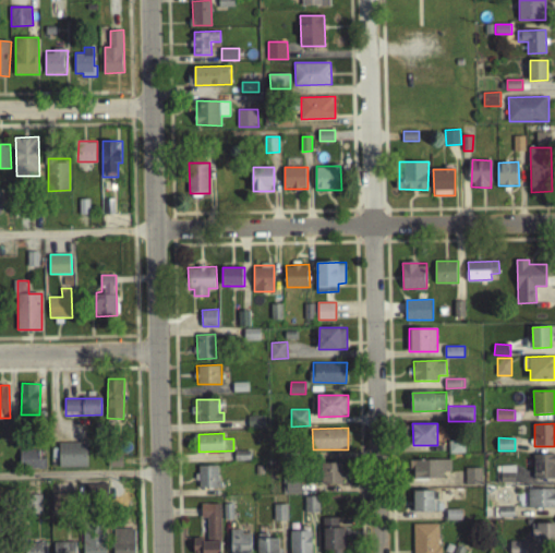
[(450,453),(466,453),(466,441),(450,441),(450,453)]
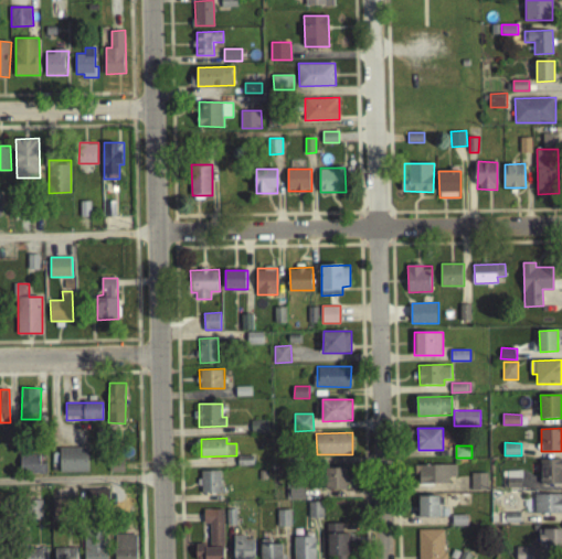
[(61,472),(89,472),(89,447),(61,448),(61,472)]
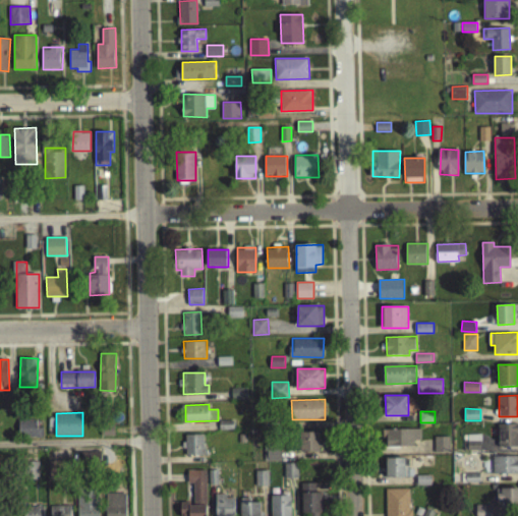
[(38,419),(19,419),(19,437),(44,437),(44,426),(38,426),(38,419)]
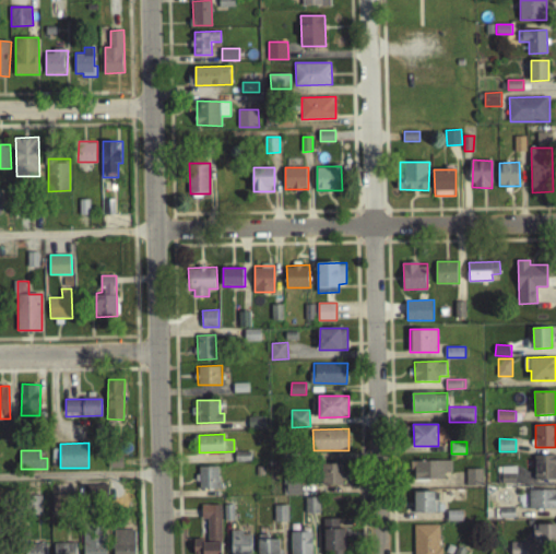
[(555,455),(536,455),(536,480),(555,479),(555,455)]
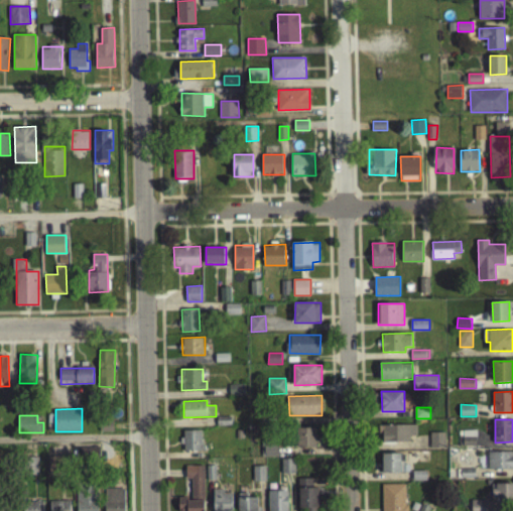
[(383,425),(384,442),(411,441),(410,435),(418,435),(417,424),(383,425)]
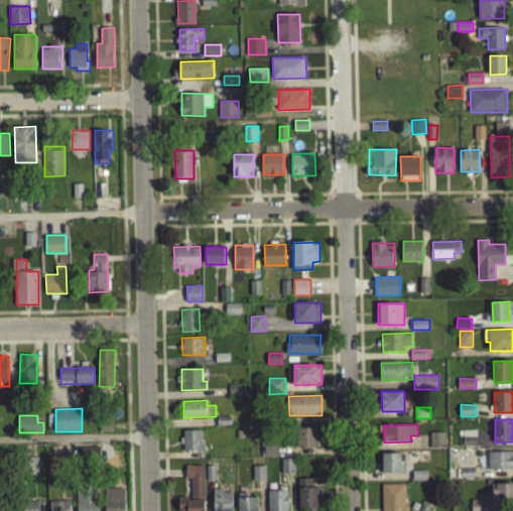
[(316,448),(317,427),(298,426),(297,446),(316,448)]
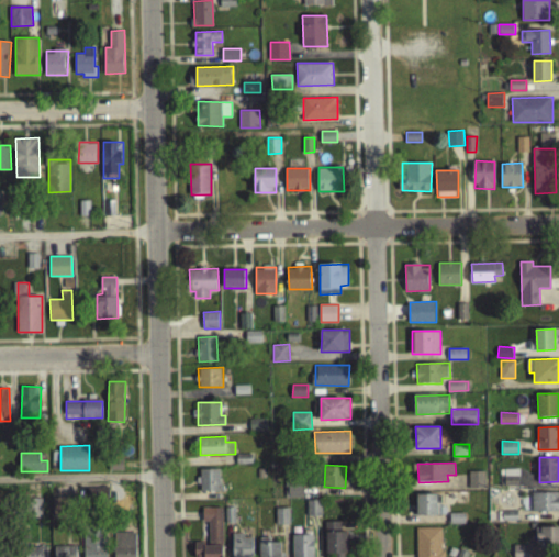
[(222,491),(221,468),(200,468),(200,491),(222,491)]
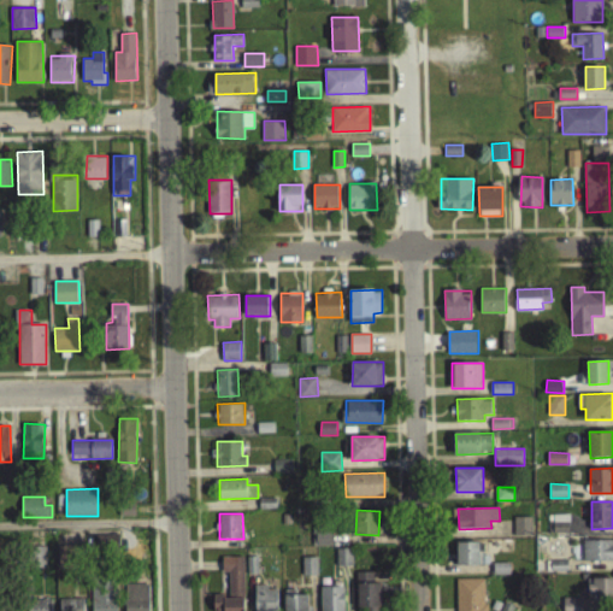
[(571,515),(550,513),(550,533),(570,533),(571,515)]
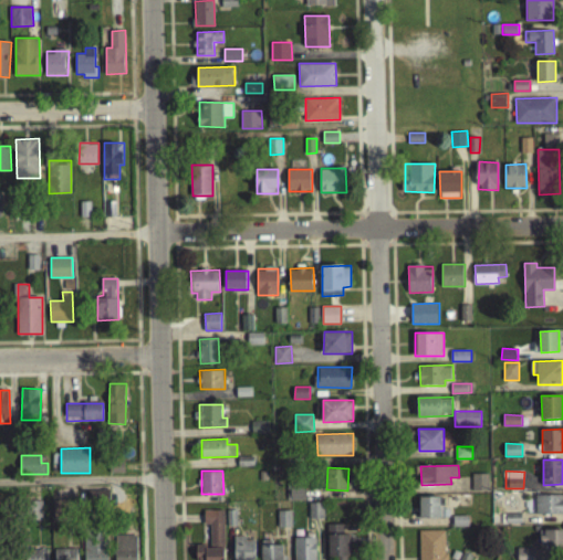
[(473,490),(490,490),(490,474),(473,474),(473,490)]
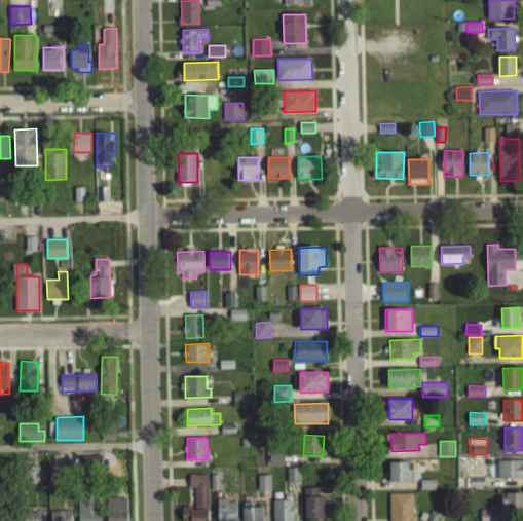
[(285,466),(285,454),(271,454),(271,464),(285,466)]
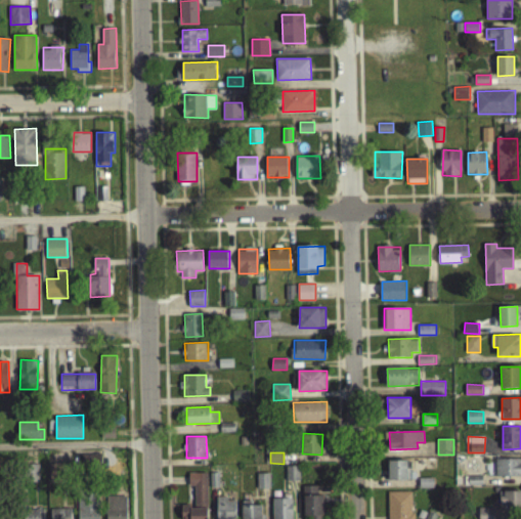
[(83,468),(102,468),(101,453),(83,455),(83,468)]
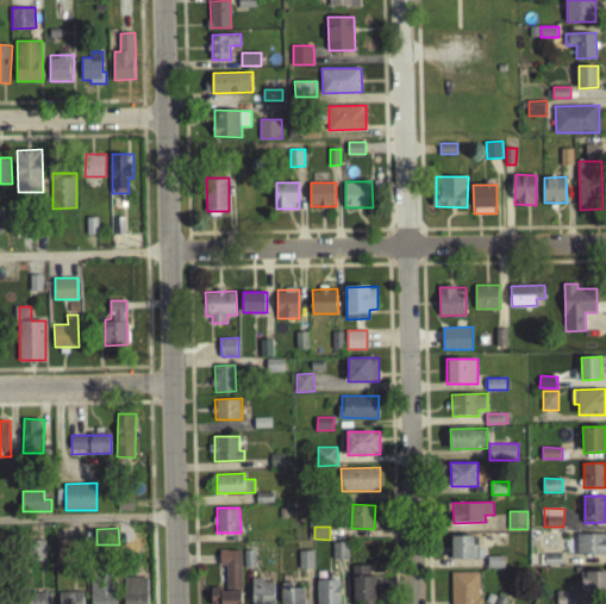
[(579,554),(605,554),(605,534),(578,534),(579,554)]
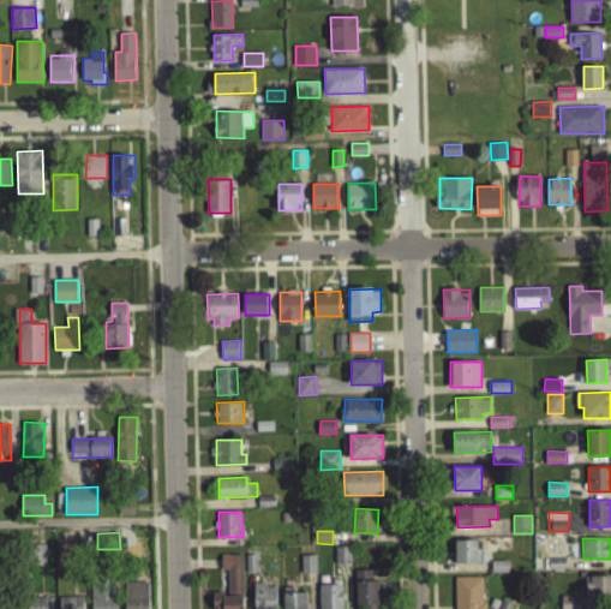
[(478,539),(478,563),(456,565),(456,541),(478,539)]
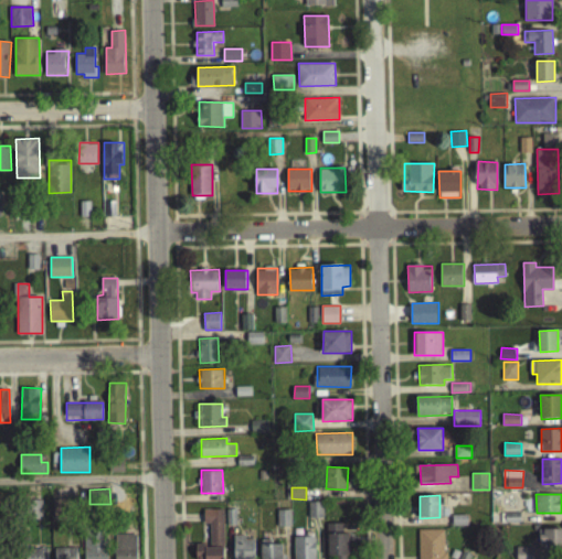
[(55,517),(72,517),(72,498),(54,498),(55,517)]
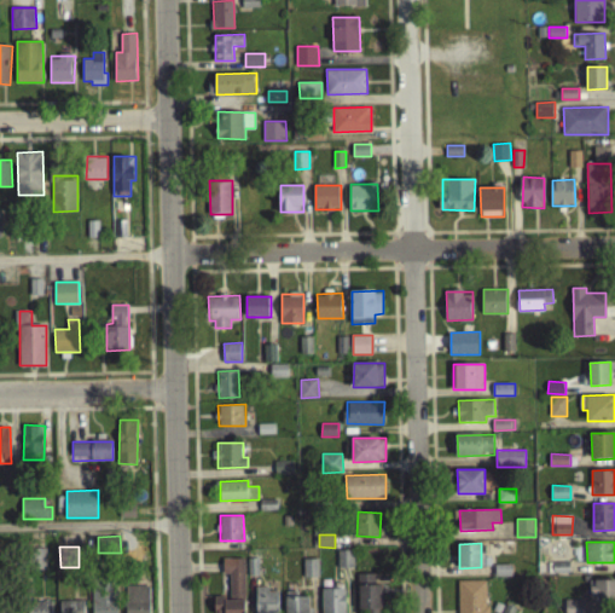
[(47,568),(47,548),(32,548),(32,568),(47,568)]
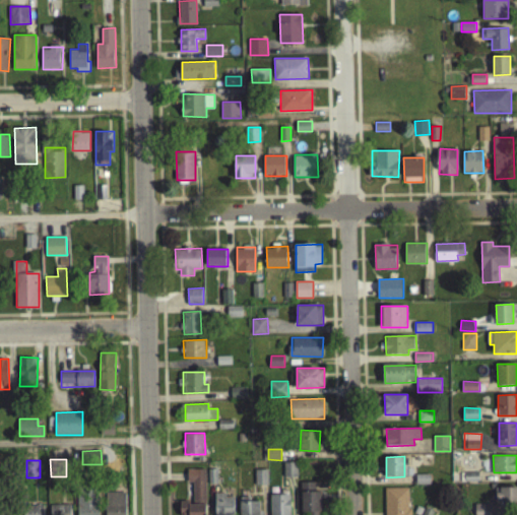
[(299,477),(299,462),(285,462),(285,477),(299,477)]
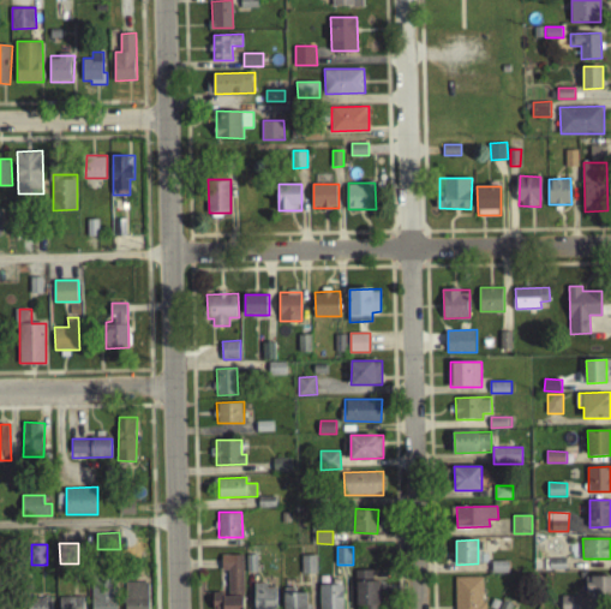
[(244,608),(245,555),(222,554),(222,571),(229,571),(229,592),(214,592),(214,608),(244,608)]
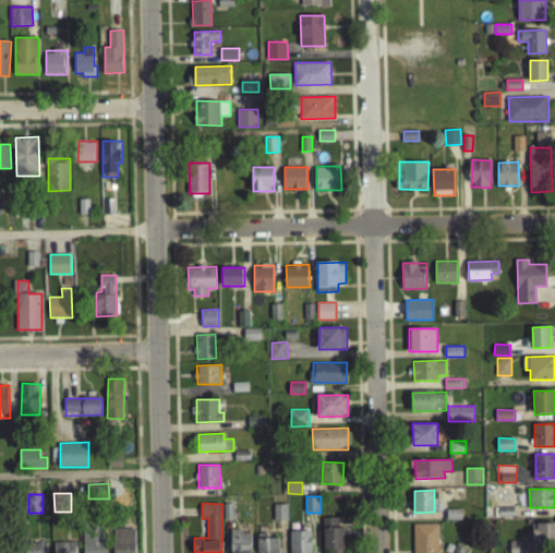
[(289,505),(276,504),(275,520),(288,520),(289,505)]
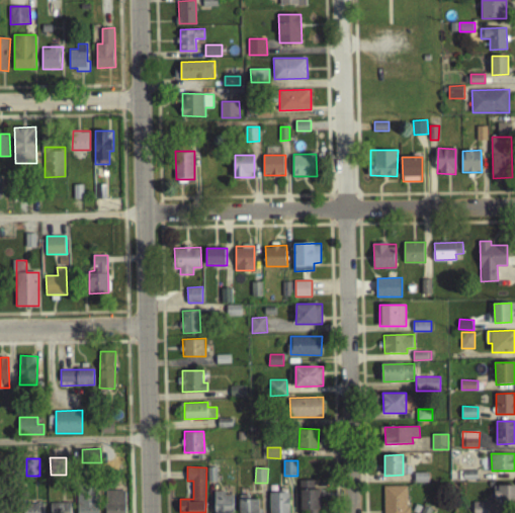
[(302,510),(309,510),(309,512),(319,512),(319,480),(301,481),(302,510)]
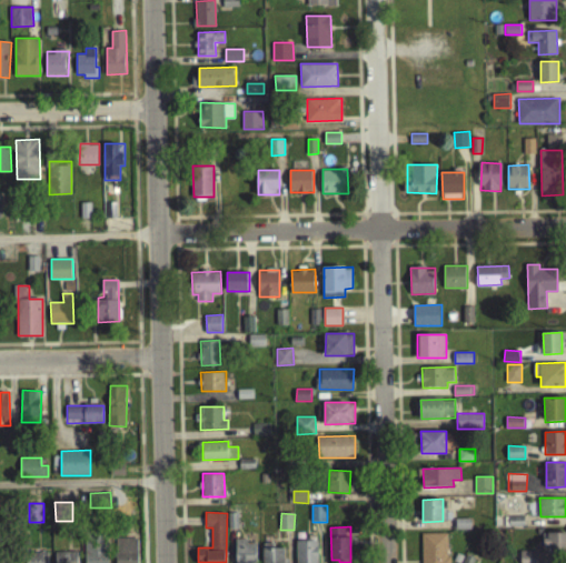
[(109,562),(110,532),(87,532),(86,562),(109,562)]
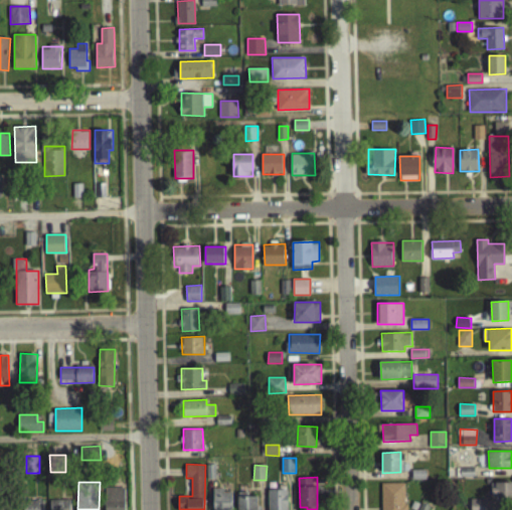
[(511,482),(493,483),(494,503),(511,502),(511,482)]
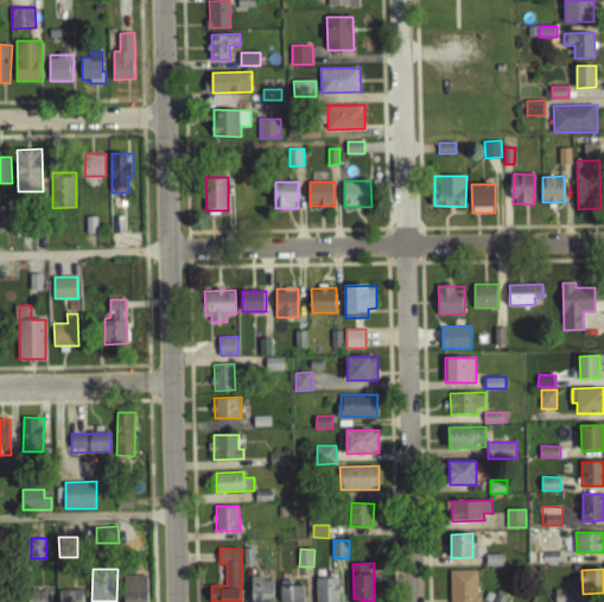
[(451,601),(481,601),(481,570),(451,570),(451,601)]
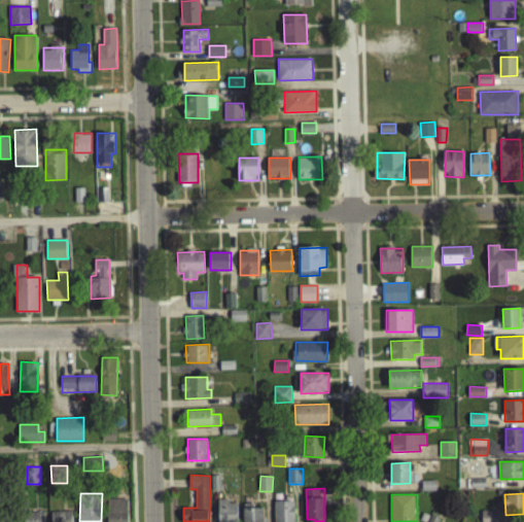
[(129,521),(129,499),(108,499),(108,521),(129,521)]
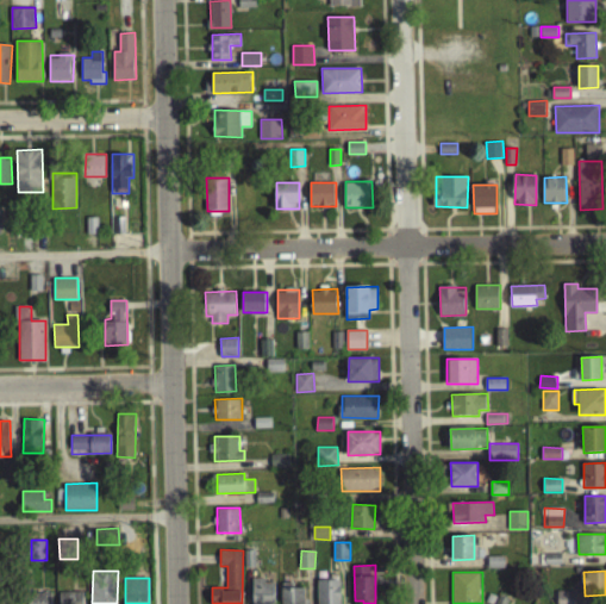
[(254,580),(254,603),(275,603),(275,579),(254,580)]
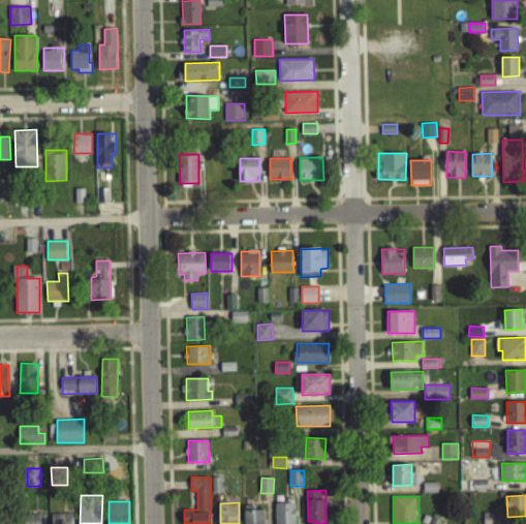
[(297,523),(297,503),(277,503),(277,523),(297,523)]
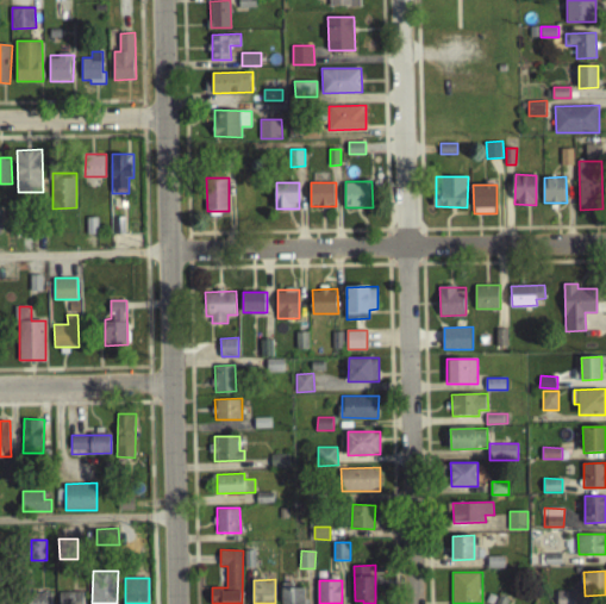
[(305,603),(306,587),(282,587),(282,603),(305,603)]
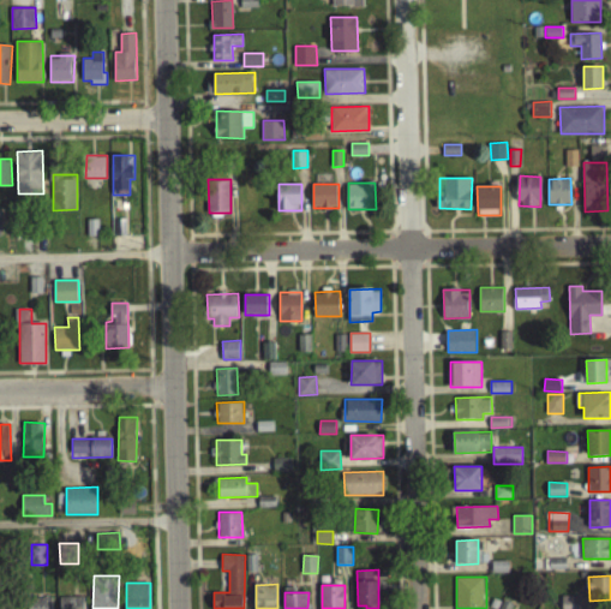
[(85,608),(85,595),(60,596),(60,608),(85,608)]
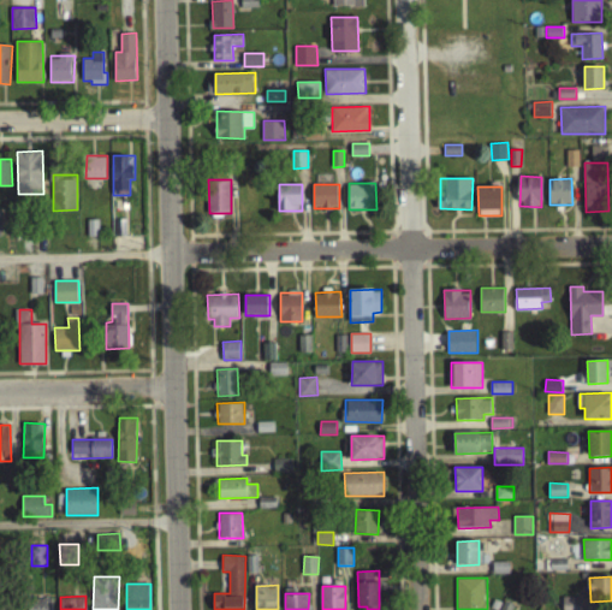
[(0,609),(17,609),(17,597),(0,597),(0,609)]
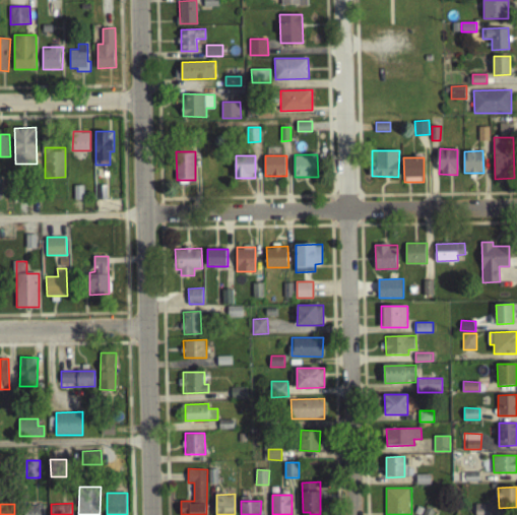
[(45,514),(45,504),(24,505),(24,514),(45,514)]
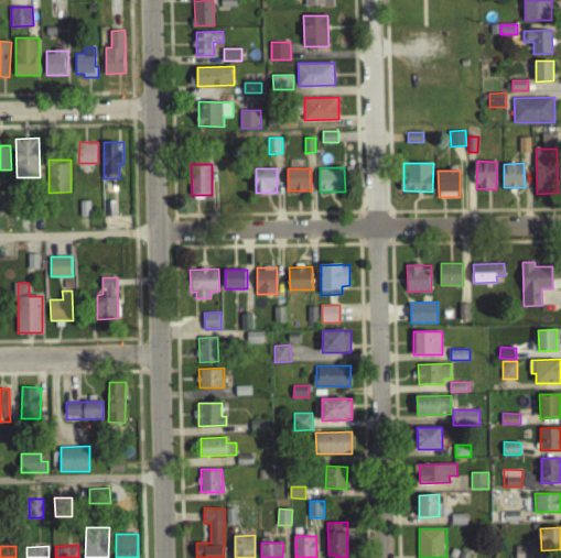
[(517,557),(533,557),(533,546),(517,546),(517,557)]
